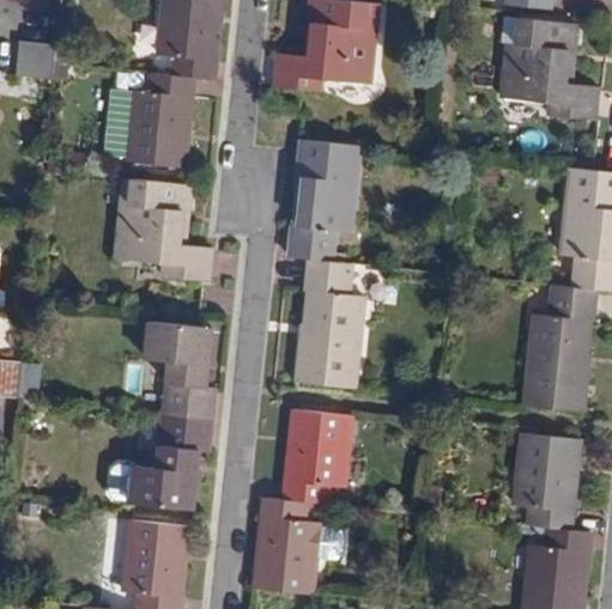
[(175,72),(194,73),(214,75),(222,0),(164,0),(158,52),(176,54),(175,72)]
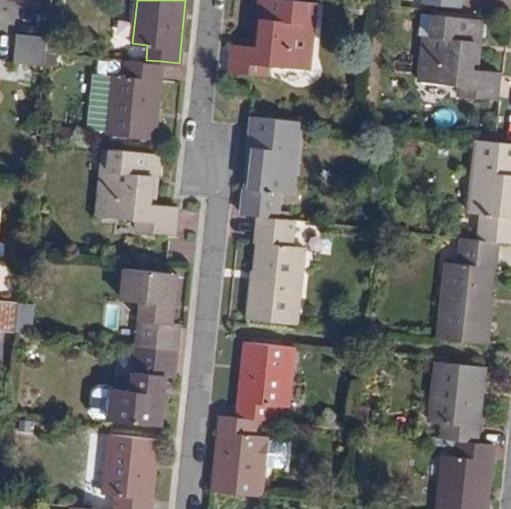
[(309,0),(260,0),(259,16),(268,17),(268,27),(262,27),(260,46),(255,45),(233,43),(231,68),(266,71),(267,63),(309,67),(314,21),(307,21),(309,0)]
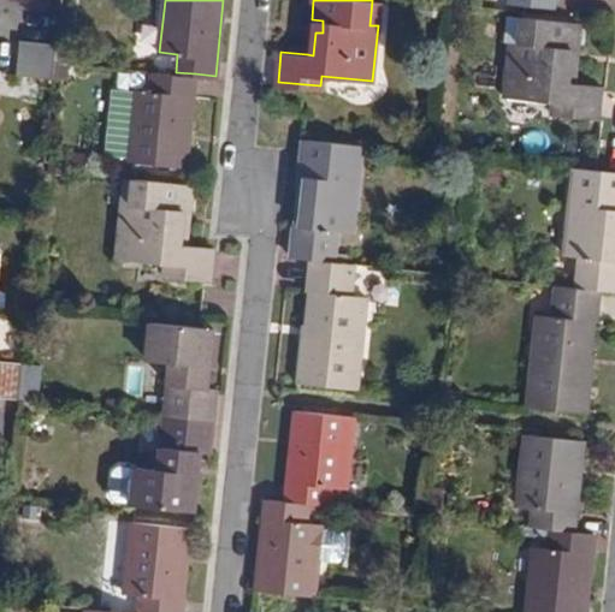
[(372,0),(370,25),(378,25),(380,0),(372,0)]
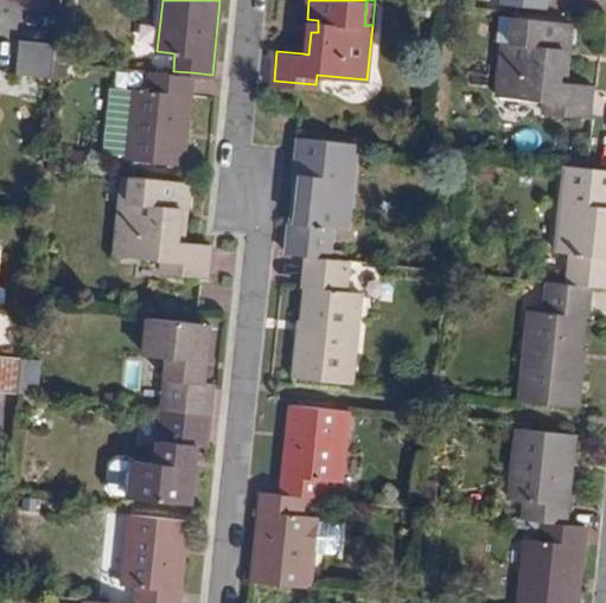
[(489,0),(488,5),(546,11),(546,0),(489,0)]
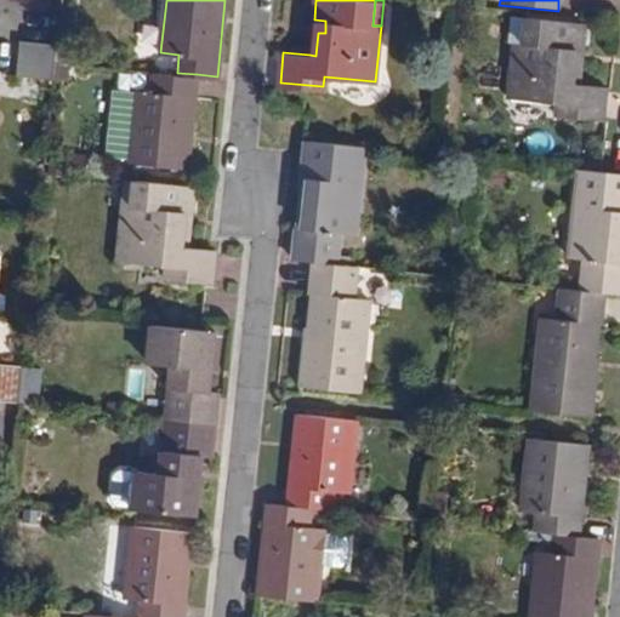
[(516,40),(525,40),(528,16),(518,15),(516,40)]
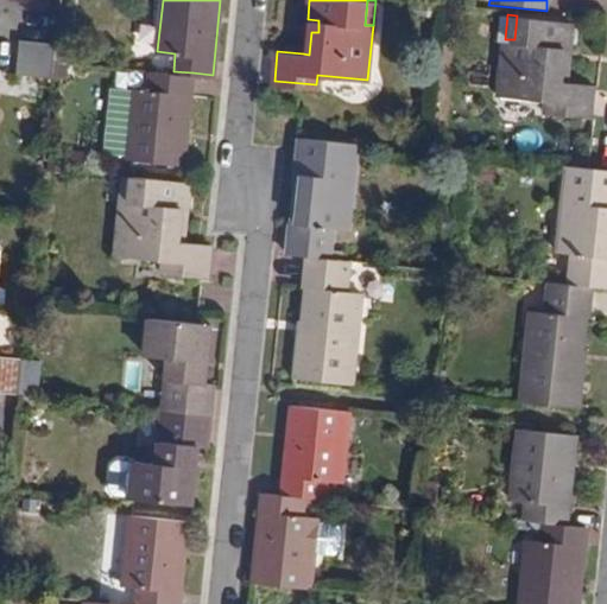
[(574,20),(517,16),(514,39),(505,39),(500,94),(548,99),(548,109),(590,113),(593,83),(569,80),(562,80),(564,56),(558,56),(560,44),(571,45),(574,20)]
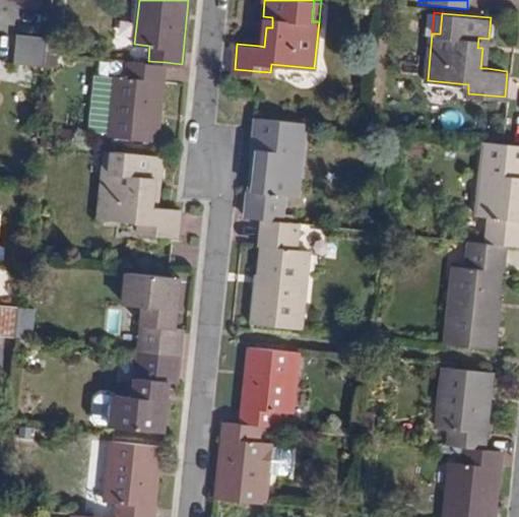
[(266,27),(272,27),(272,17),(263,16),(261,27),(259,46),(264,47),(266,27)]
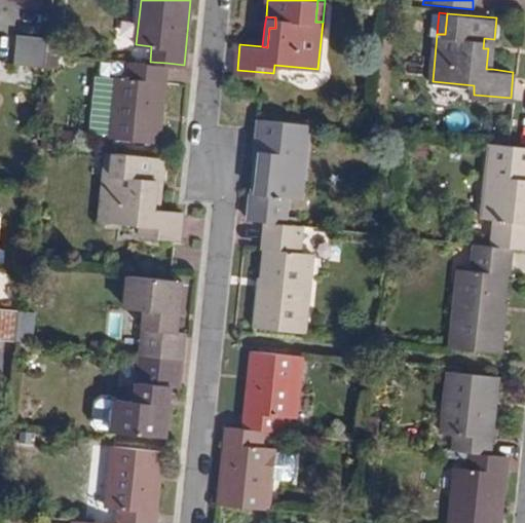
[(47,33),(17,30),(14,60),(44,63),(47,33)]
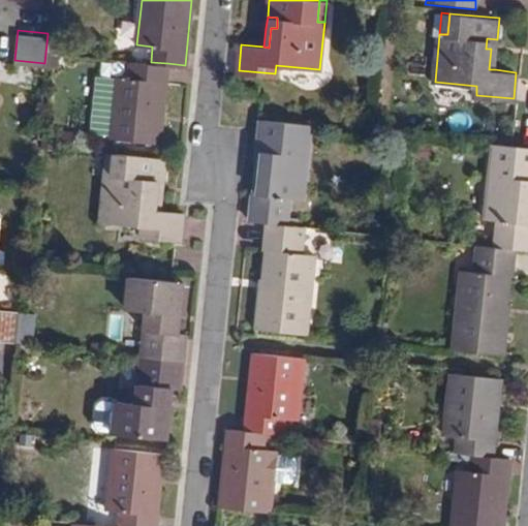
[(495,69),(496,50),(497,39),(487,38),(486,49),(491,49),(489,69),(495,69)]
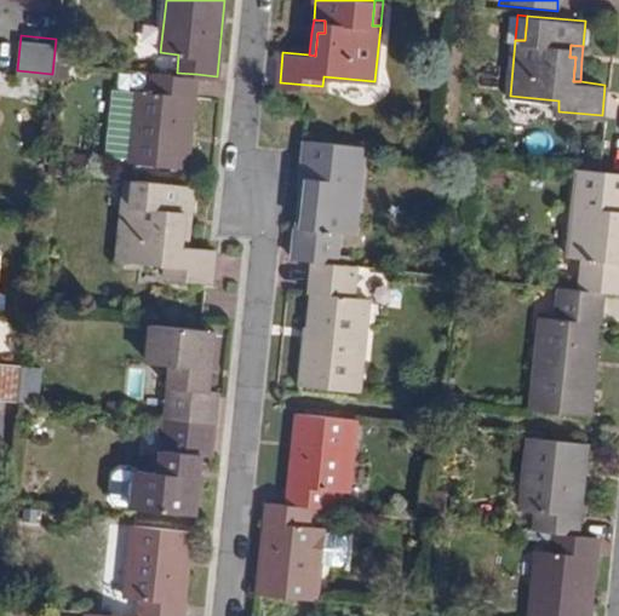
[(196,74),(177,73),(154,70),(153,88),(135,86),(126,160),(188,166),(196,74)]
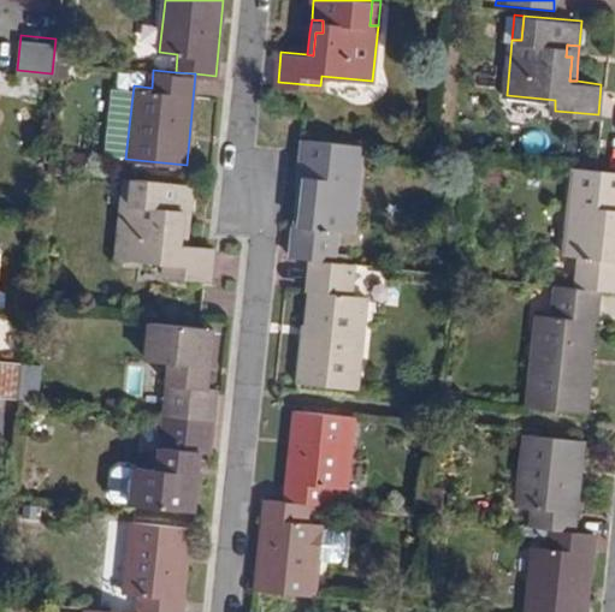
[(306,261),(347,266),(355,172),(342,171),(344,144),(301,141),(296,176),(306,177),(305,190),(299,190),(295,226),(291,226),(288,260),(306,261)]
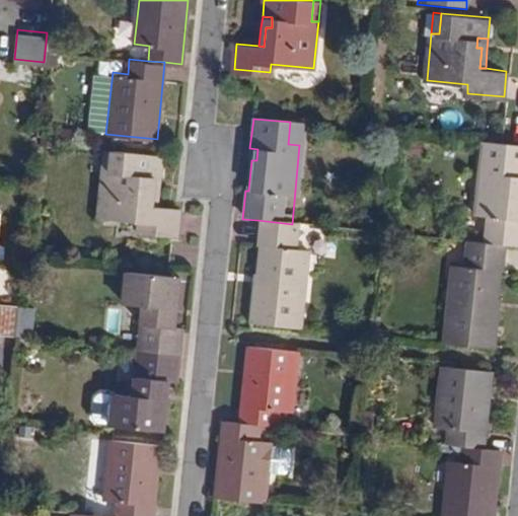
[(470,241),(502,244),(517,245),(517,144),(494,142),(491,164),(478,163),(470,241)]
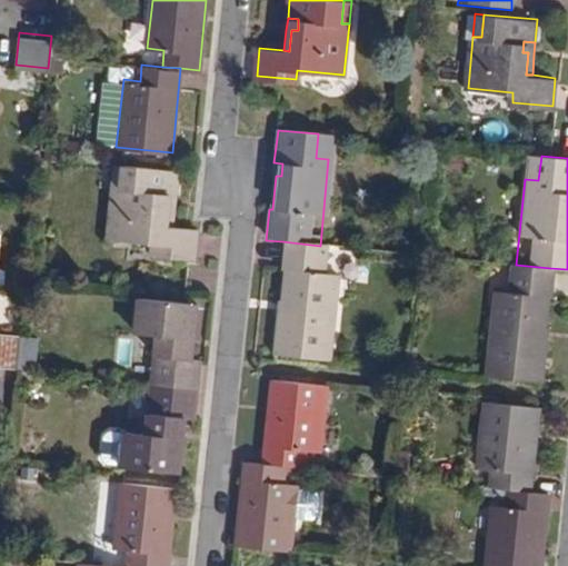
[(281,176),(282,164),(273,162),(272,176),(276,176),(281,176)]
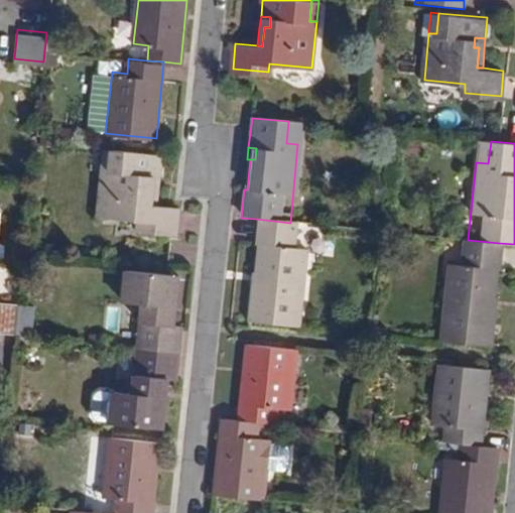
[(109,151),(103,150),(100,172),(107,173),(109,151)]
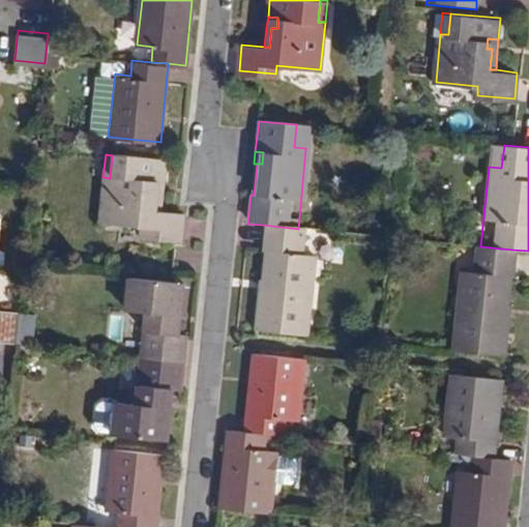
[(163,160),(112,155),(110,178),(103,177),(97,225),(140,229),(140,238),(177,241),(179,214),(156,212),(151,211),(153,194),(149,193),(150,182),(159,183),(163,160)]
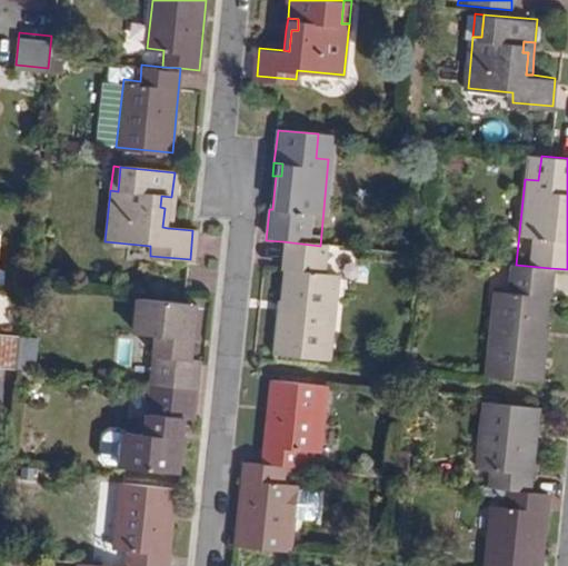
[(168,228),(170,209),(171,197),(161,196),(160,207),(165,208),(162,227),(168,228)]
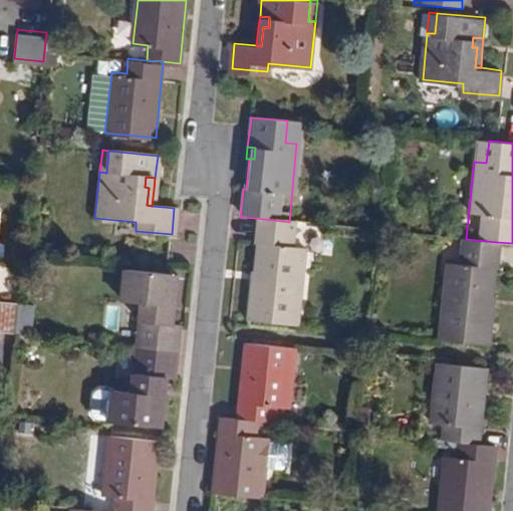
[(289,222),(255,218),(252,246),(257,246),(254,273),(259,273),(258,283),(248,282),(245,320),(292,324),(300,250),(286,249),(289,222)]
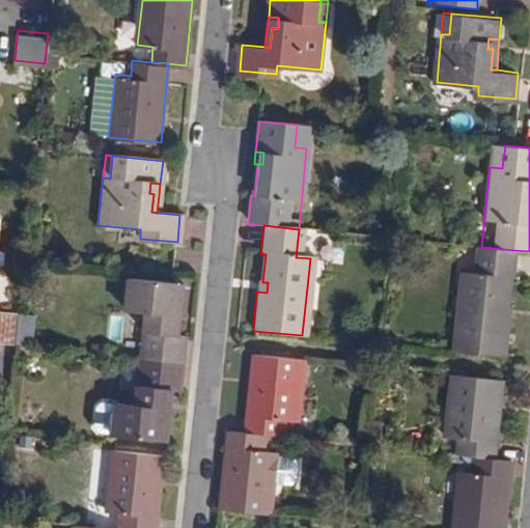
[(513,250),(481,247),(476,246),(473,275),(461,274),(452,352),(502,357),(507,316),(498,315),(498,306),(504,307),(506,278),(510,279),(513,250)]
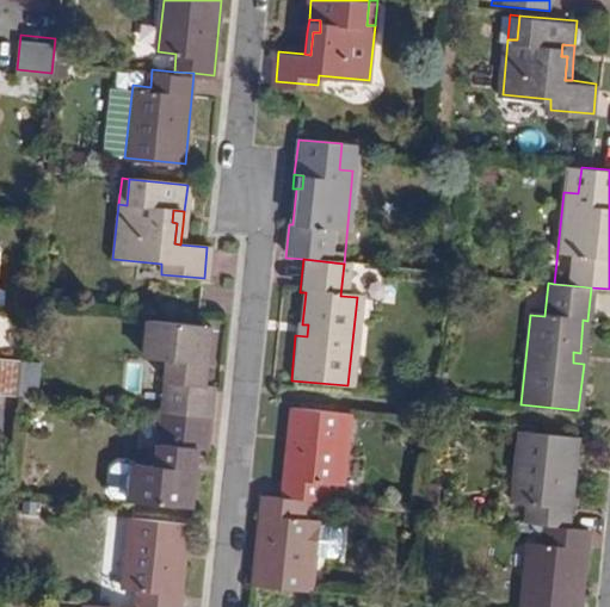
[(155,413),(204,417),(208,388),(201,388),(203,357),(202,353),(195,350),(197,326),(143,320),(140,358),(161,359),(155,413)]
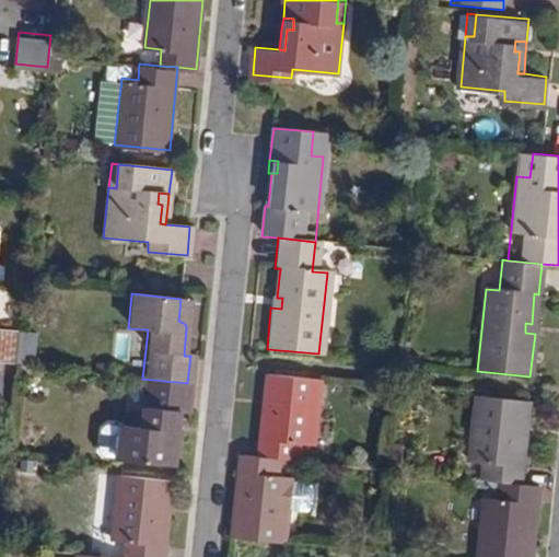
[(270,308),(281,309),(282,298),(277,298),(271,297),(270,308)]
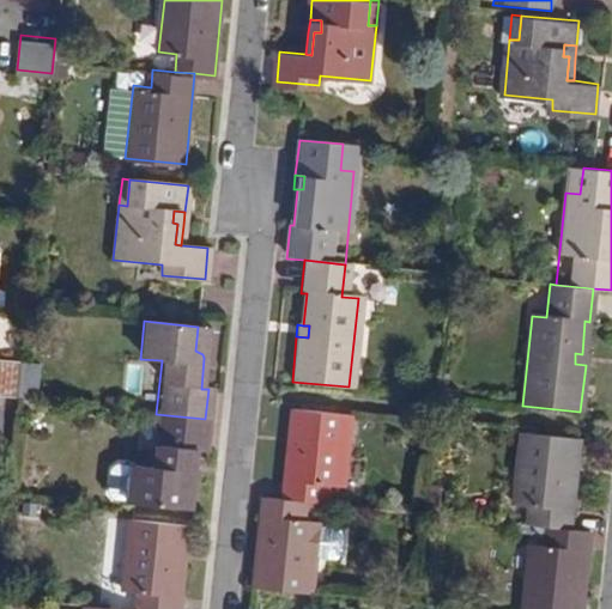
[(586,365),(587,354),(582,354),(575,353),(575,364),(586,365)]
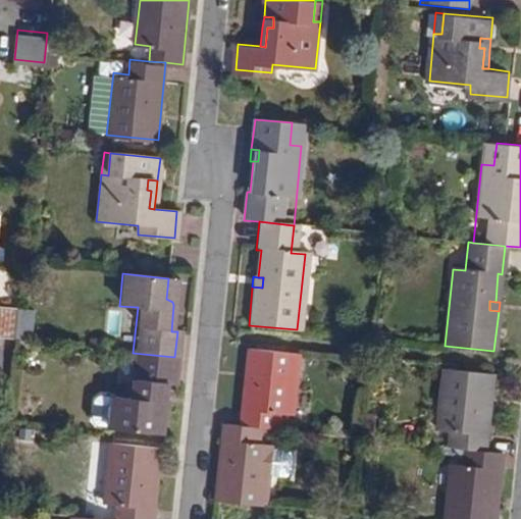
[(18,306),(0,303),(0,332),(15,335),(18,306)]
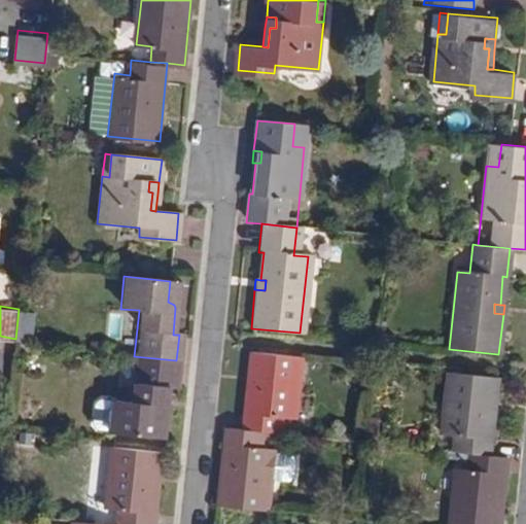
[(250,353),(242,430),(259,432),(278,433),(279,420),(293,421),(300,358),(250,353)]
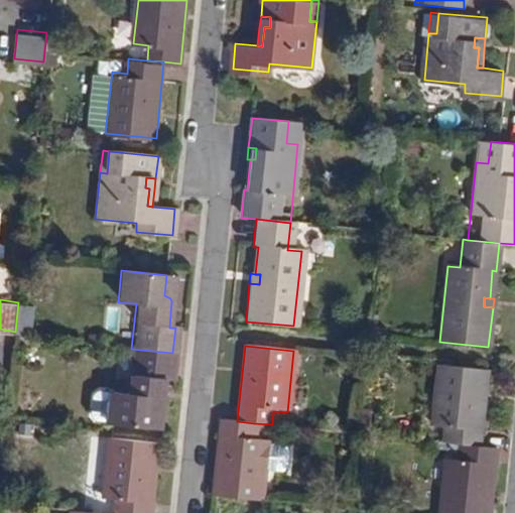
[(172,353),(131,349),(126,394),(108,392),(105,424),(150,429),(151,410),(160,405),(164,381),(168,381),(172,353)]
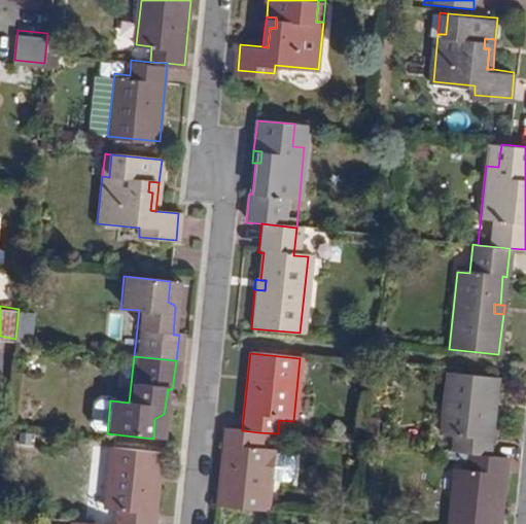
[(470,454),(488,456),(496,378),(446,373),(440,434),(454,435),(452,452),(470,454)]
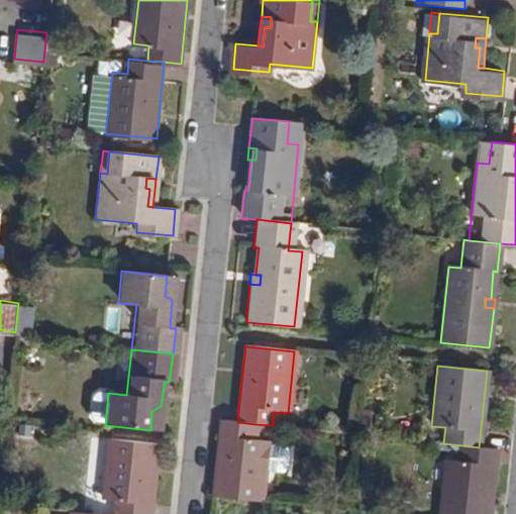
[(252,438),(254,424),(237,422),(219,420),(210,495),(260,500),(264,468),(280,470),(284,466),(286,448),(283,444),(267,442),(267,439),(252,438)]
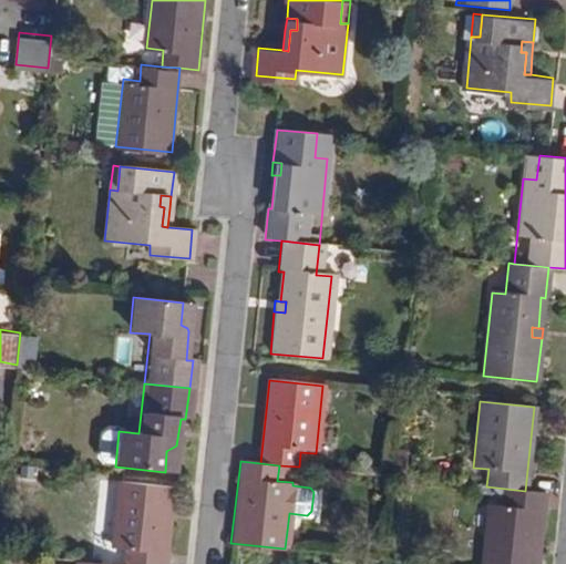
[(122,563),(162,563),(172,485),(117,479),(111,546),(124,549),(122,563)]
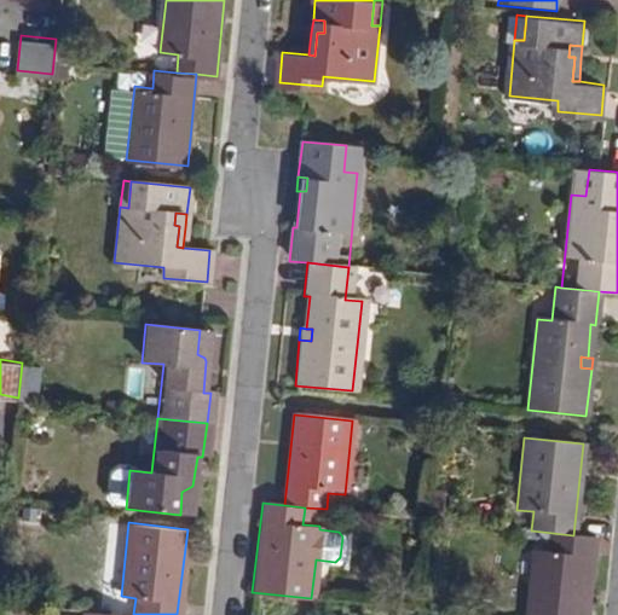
[(573,535),(553,533),(550,549),(535,547),(526,614),(584,614),(593,538),(573,535)]
